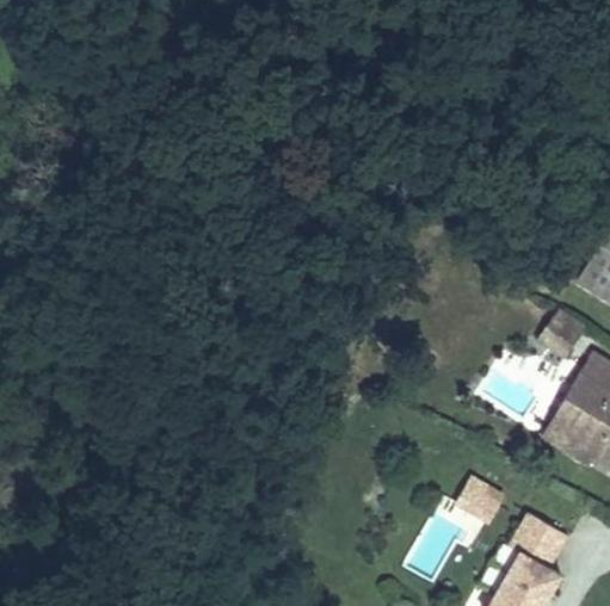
[(609,227),(575,285),(609,305),(609,227)]
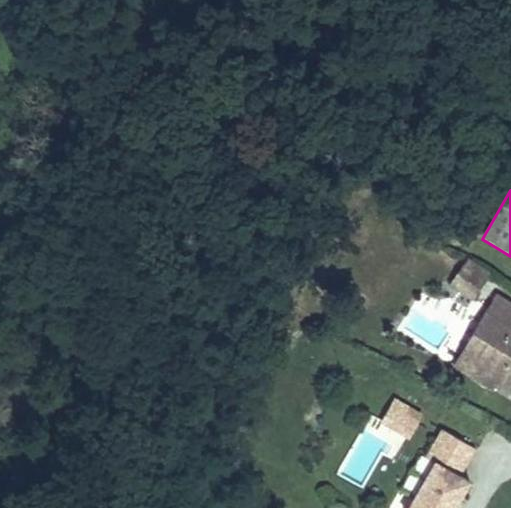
[(469,269),(460,264),(448,283),(458,289),(469,269)]
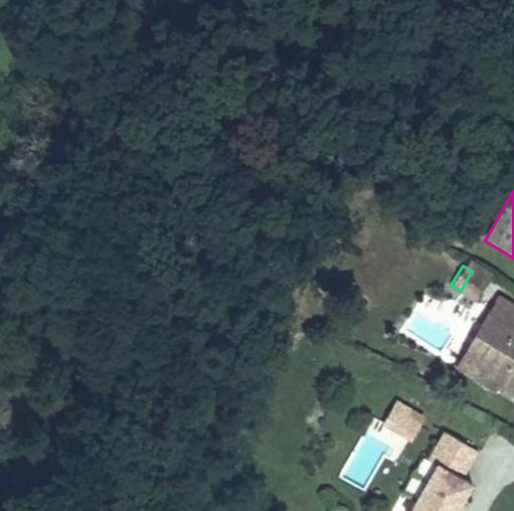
[(487,280),(472,271),(461,291),(476,299),(487,280)]
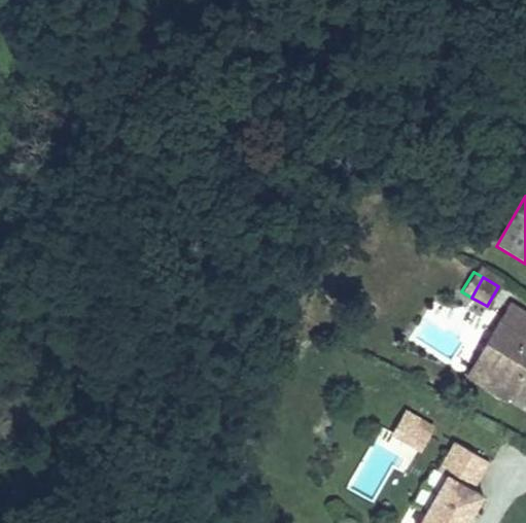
[(525,309),(511,300),(482,349),(500,360),(490,377),(514,391),(525,398),(525,309)]
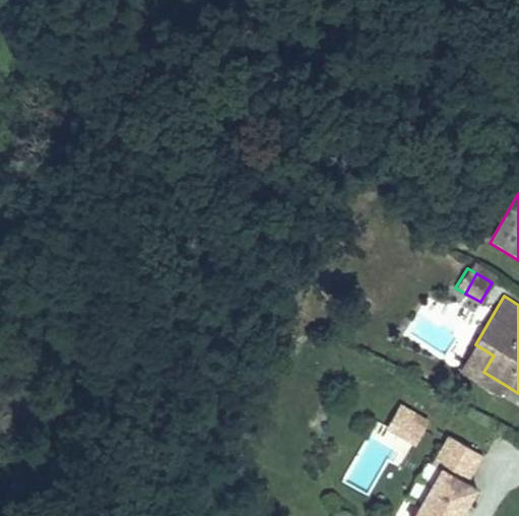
[(507,386),(483,372),(494,356),(475,344),(461,369),(503,393),(507,386)]
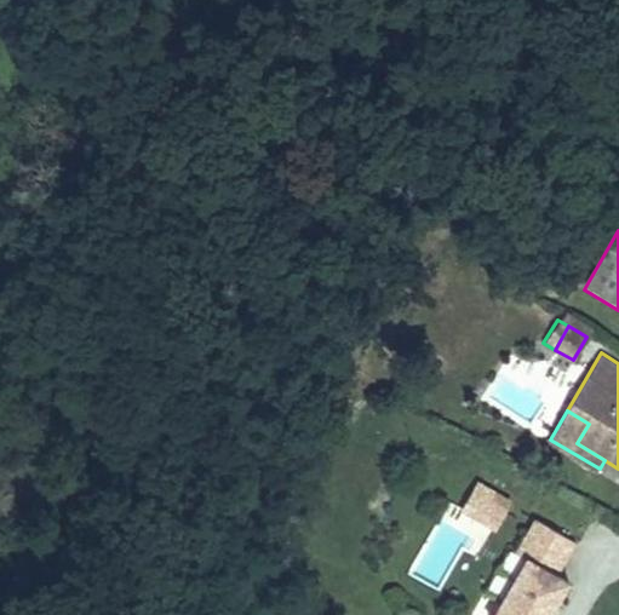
[(494,496),(477,486),(473,494),(489,504),(494,496)]
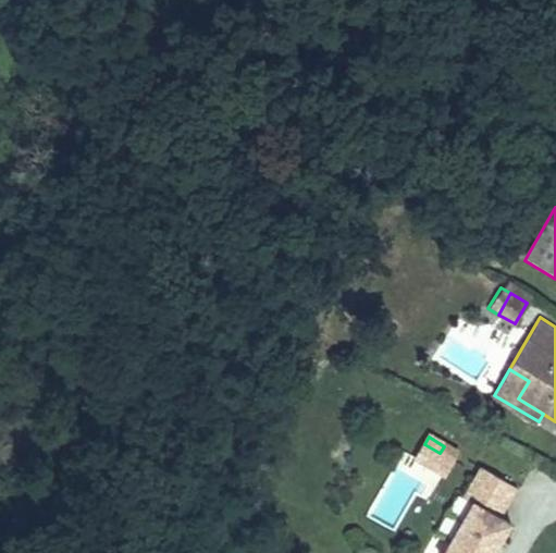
[(445,478),(455,463),(440,453),(424,444),(415,459),(445,478)]
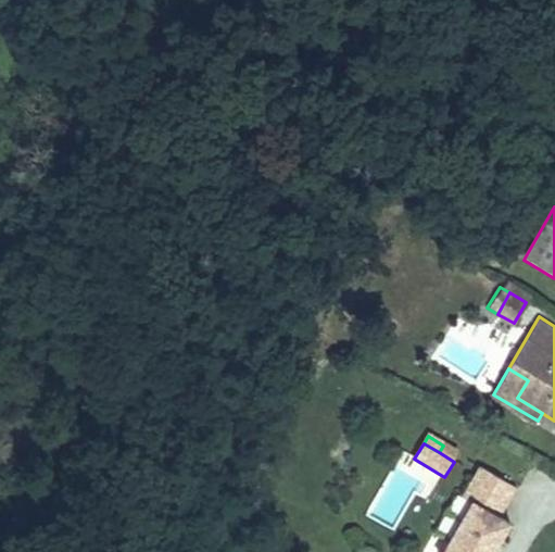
[(518,490),(481,468),(463,499),(472,504),(443,551),(495,551),(512,525),(501,519),(518,490)]
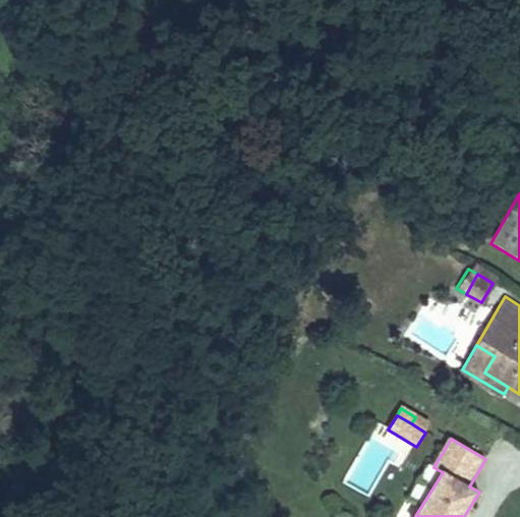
All buildings are outlined.
